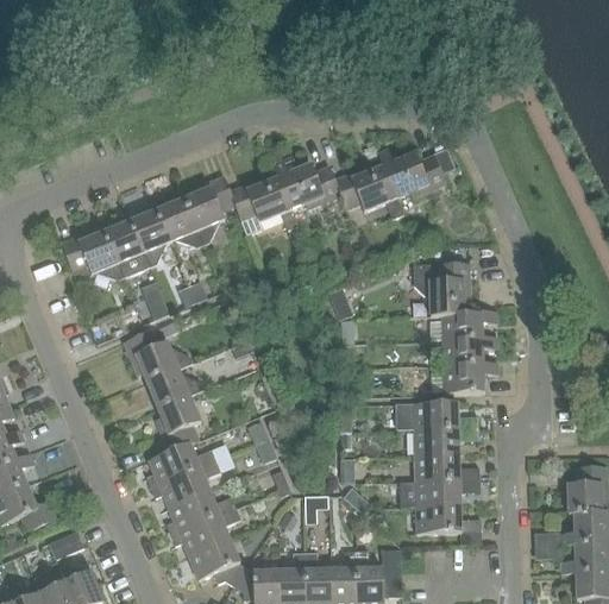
[(429,156),(419,161),(415,153),(393,162),(388,149),(376,153),(382,167),(396,197),(397,197),(409,193),(412,197),(445,184),(441,174),(454,169),(447,150),(433,155),(429,156)]
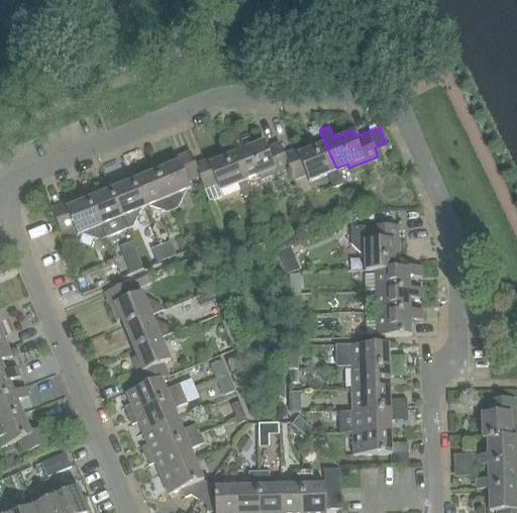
[(252,143),(248,133),(231,139),(235,150),(236,150),(247,178),(247,177),(259,173),(261,178),(288,166),(289,166),(284,152),(279,141),(267,146),(264,139),(252,143)]
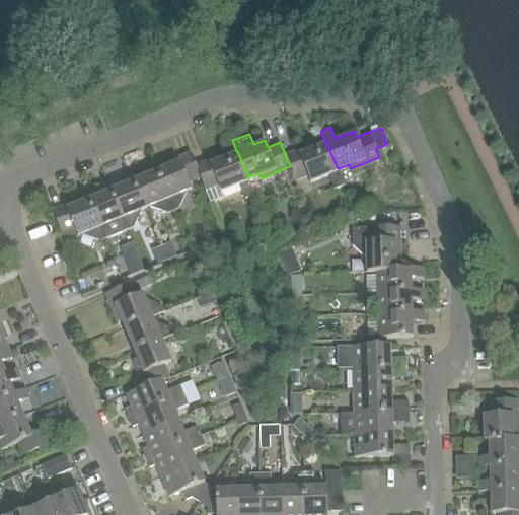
[(312,142),(285,153),(290,166),(289,166),(294,178),(307,173),(309,179),(328,172),(335,187),(344,182),(339,168),(338,168),(325,142),(314,146),(312,142)]
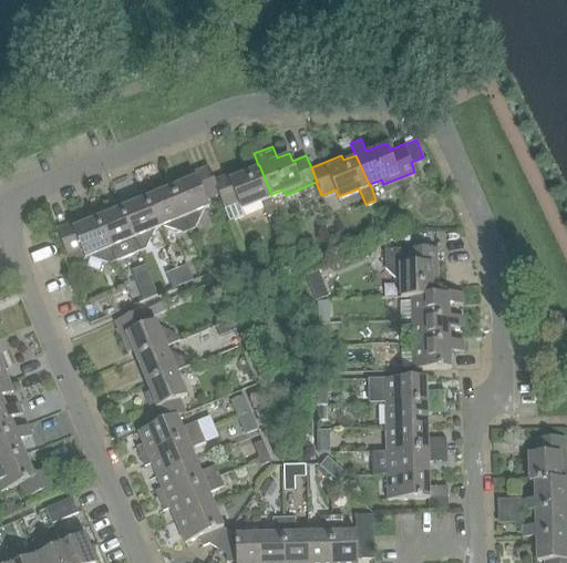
[(208,164),(177,177),(179,182),(171,185),(189,228),(195,226),(205,206),(208,204),(205,196),(218,192),(218,191),(214,178),(208,164)]
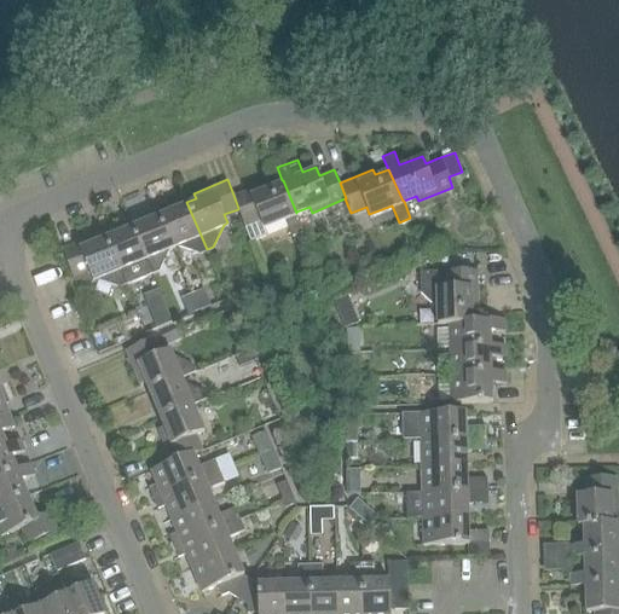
[(267,181),(233,195),(238,208),(238,209),(244,225),(260,218),(262,226),(285,216),(293,233),(304,229),(296,212),(296,213),(283,180),(282,180),(268,186),(267,181)]
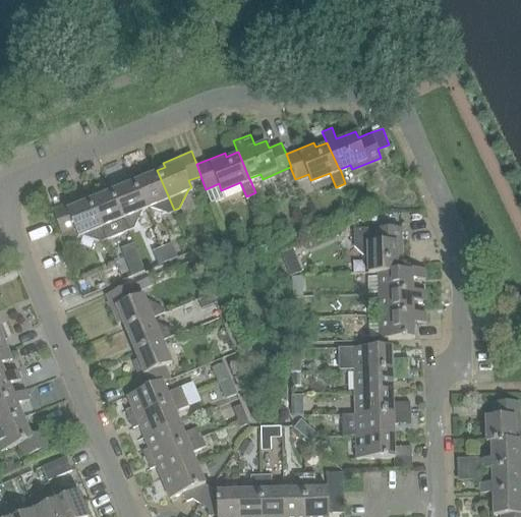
[(134,179),(146,207),(149,206),(169,212),(174,210),(157,170),(134,179)]
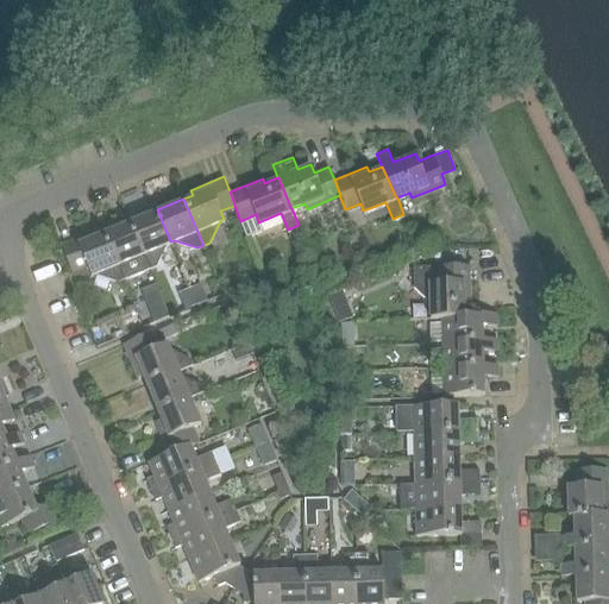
[(131,220),(150,266),(156,264),(167,243),(170,241),(157,209),(131,220)]
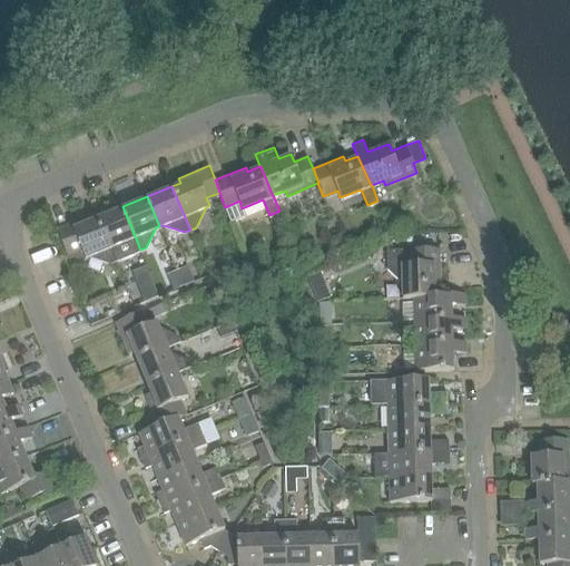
[(136,252),(140,250),(123,206),(98,217),(110,246),(111,246),(117,260),(136,252)]
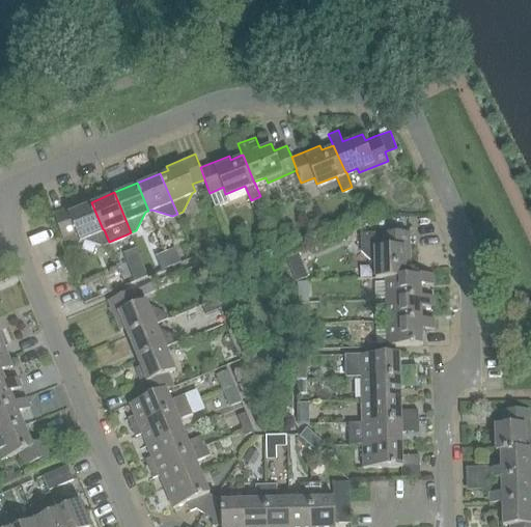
[(82,200),(56,211),(52,213),(63,238),(76,232),(79,240),(83,238),(103,244),(109,242),(104,229),(103,229),(91,202),(84,204),(82,200)]
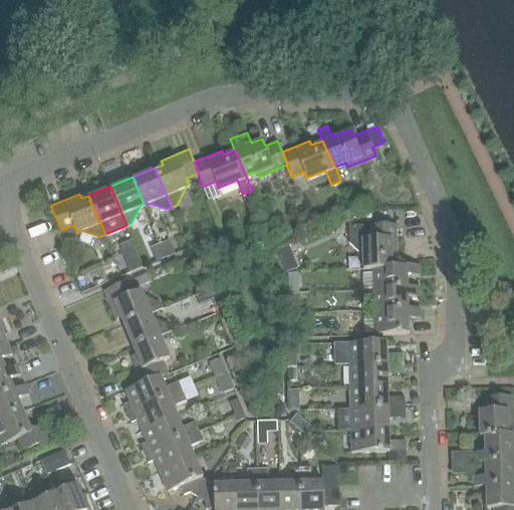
[(397,254),(396,244),(396,223),(348,224),(349,242),(358,250),(362,250),(362,267),(372,266),(392,266),(392,265),(392,254),(397,254)]
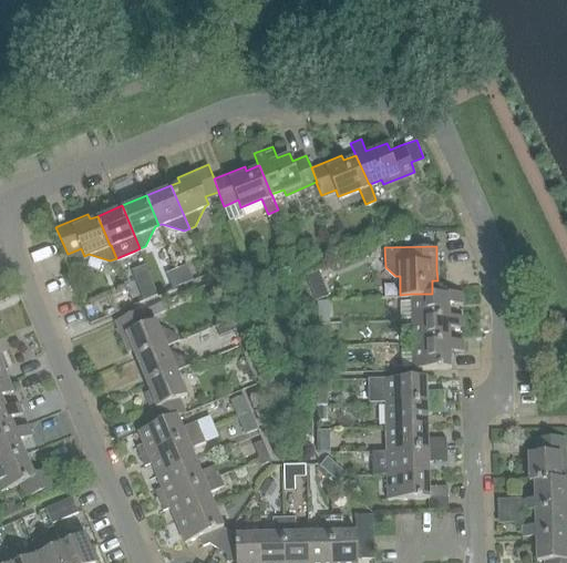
[(187,262),(176,266),(183,282),(193,277),(187,262)]
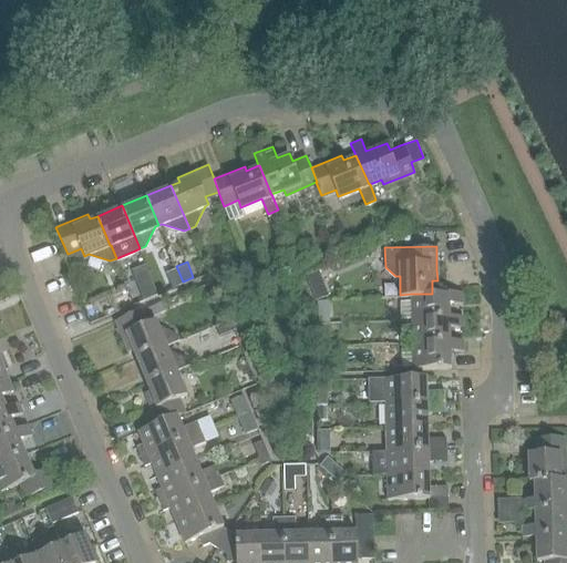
[(183,282),(176,266),(166,270),(172,286),(183,282)]
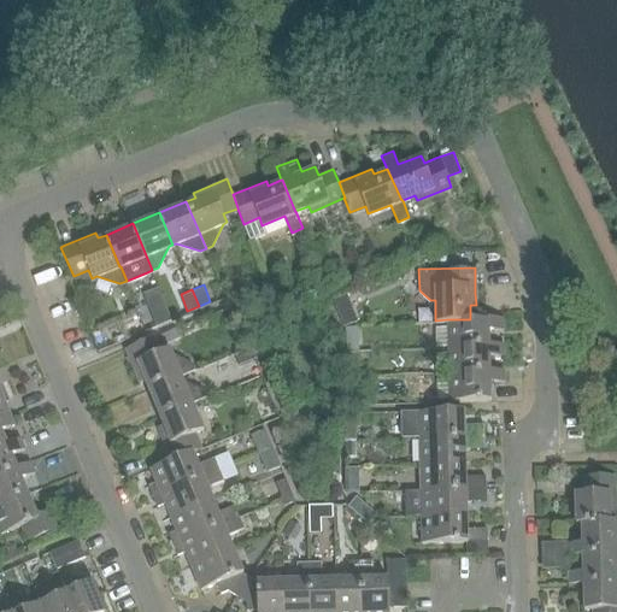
[(333,298),(339,311),(352,305),(347,292),(333,298)]
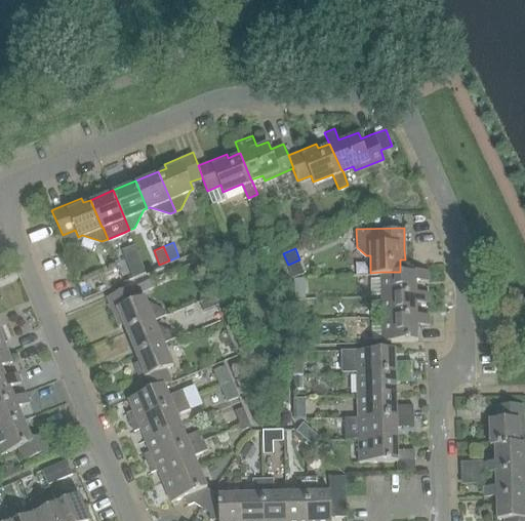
[(140,258),(127,264),(132,276),(133,275),(146,271),(140,258)]
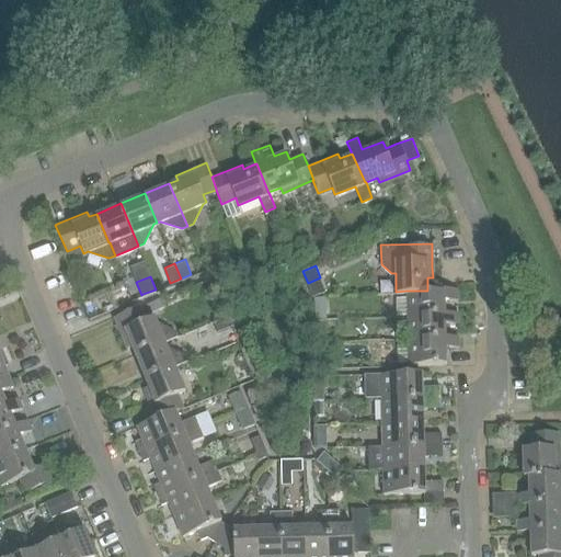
[(407,291),(407,295),(395,296),(396,314),(408,314),(444,313),(444,311),(444,298),(457,298),(457,287),(443,287),(443,290),(427,290),(427,291),(407,291)]
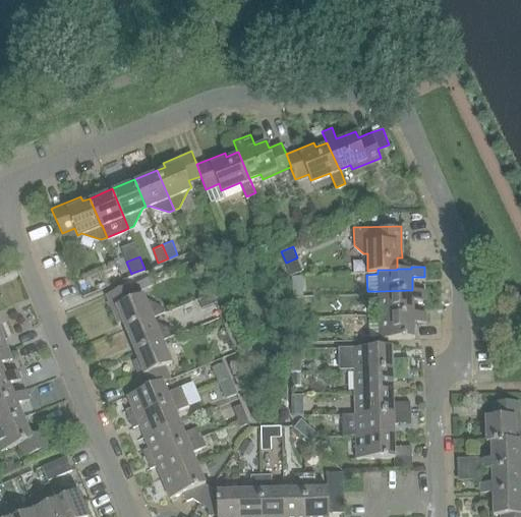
[(152,282),(149,275),(135,280),(138,288),(152,282)]
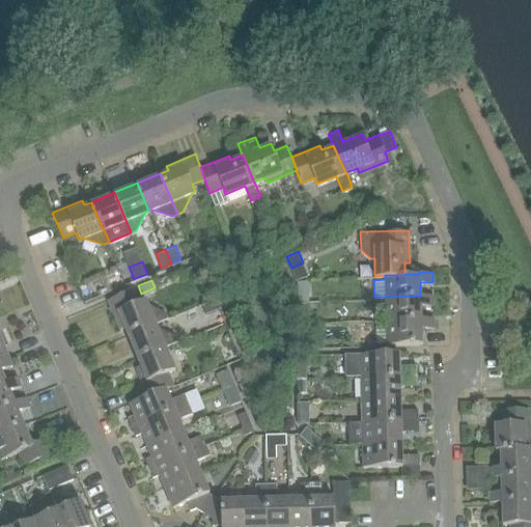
[(108,298),(112,308),(119,328),(124,326),(128,333),(155,322),(156,323),(168,316),(166,311),(146,302),(145,298),(138,301),(133,287),(108,298)]
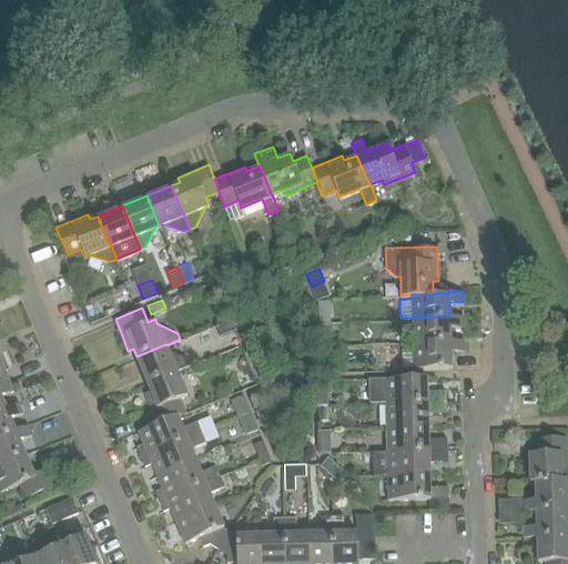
[(331,321),(331,311),(318,312),(320,316),(320,321),(321,321),(331,321)]
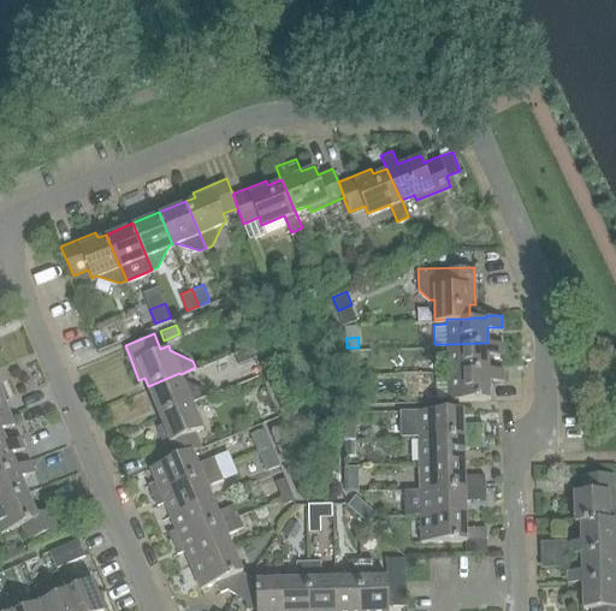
[(448,344),(448,350),(433,350),(434,371),(448,371),(489,369),(489,367),(487,354),(502,353),(502,340),(487,342),(487,343),(448,344)]
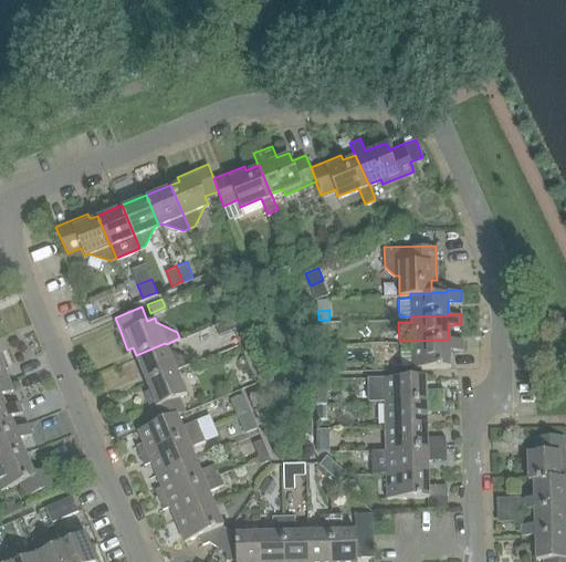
[(234,326),(230,316),(215,323),(219,333),(234,326)]
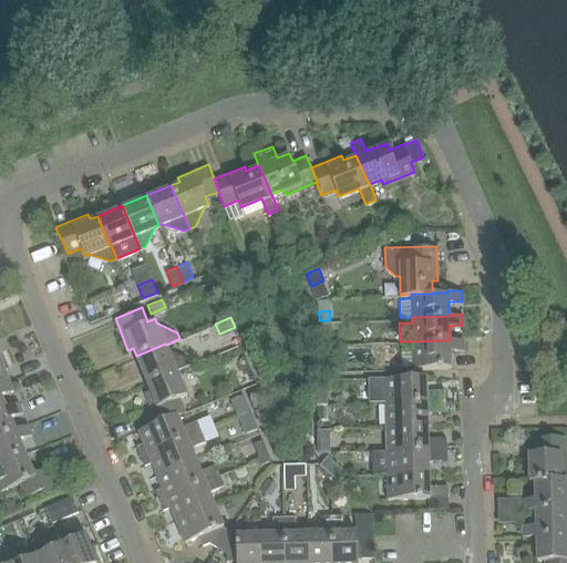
[(451,366),(450,349),(463,349),(463,338),(450,338),(450,340),(412,341),(412,346),(401,347),(401,365),(413,365),(413,366),(451,366)]
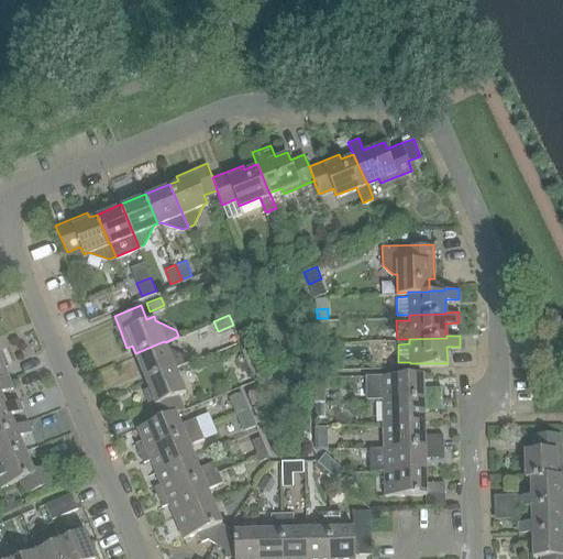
[(135,353),(145,379),(175,365),(175,366),(187,361),(185,354),(166,346),(165,342),(164,341),(135,353)]
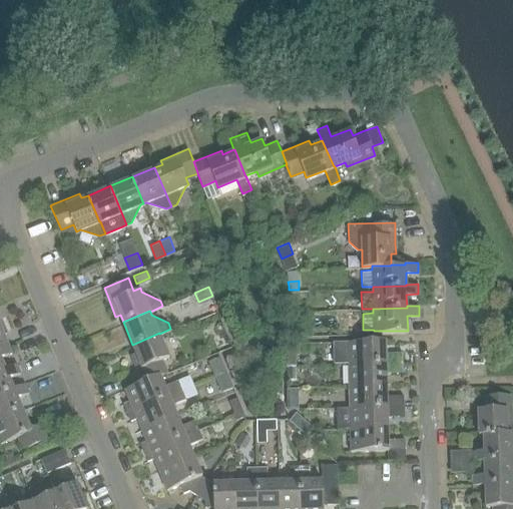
[(0,347),(8,344),(0,323),(0,347)]
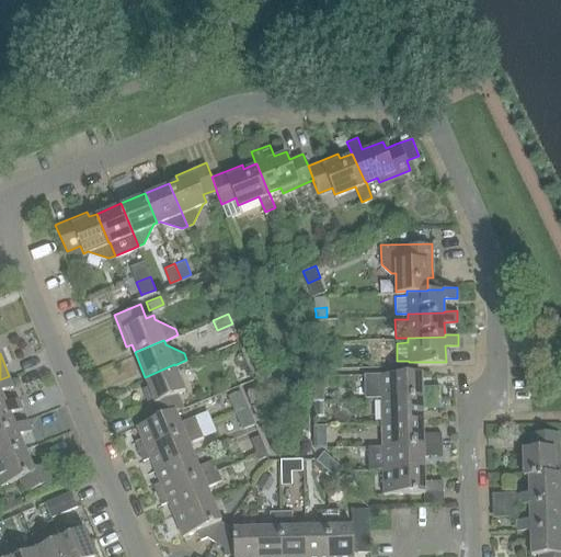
[(144,386),(155,413),(156,416),(156,417),(174,409),(182,406),(176,393),(184,389),(174,365),(174,364),(145,377),(148,385),(144,386)]
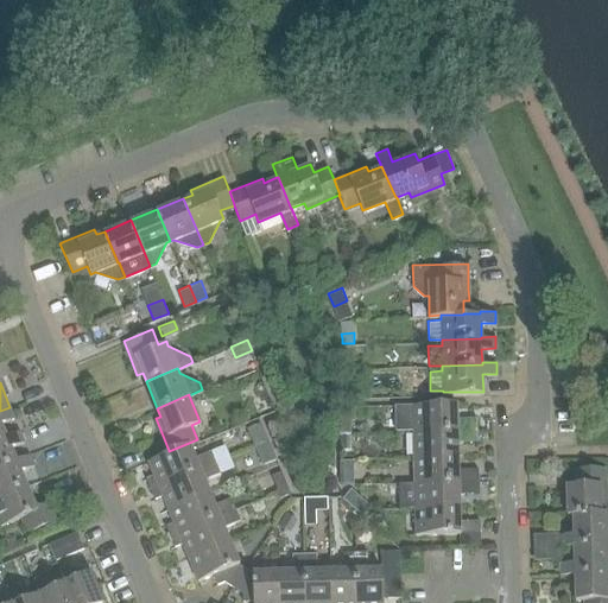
[(477,427),(476,416),(457,416),(456,401),(397,404),(397,429),(412,429),(412,430),(477,427)]
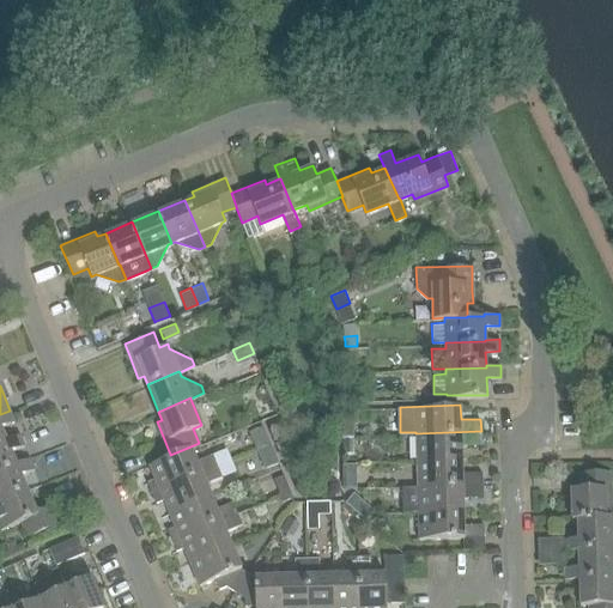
[(0,443),(7,441),(6,438),(0,425),(13,419),(10,411),(0,414),(0,443)]
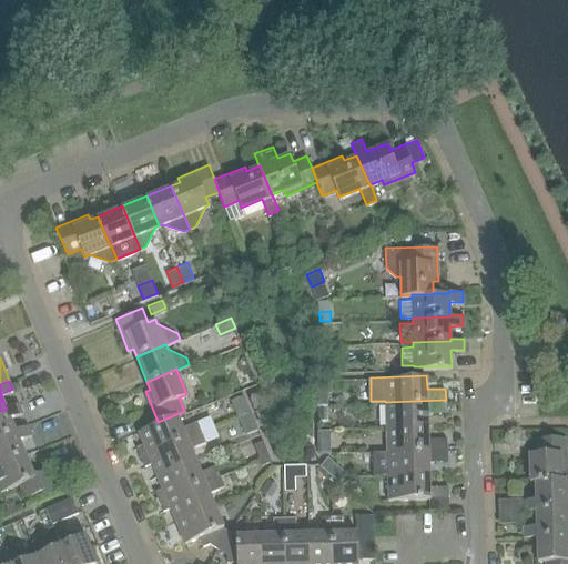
[(327,386),(316,386),(316,402),(327,402),(327,386)]
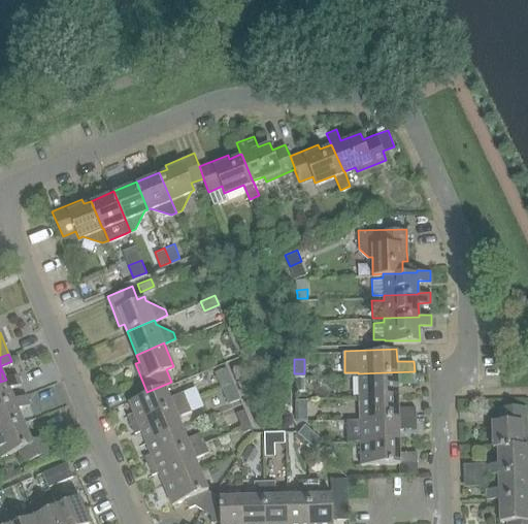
[(227,365),(226,366),(217,369),(223,384),(233,380),(227,365)]
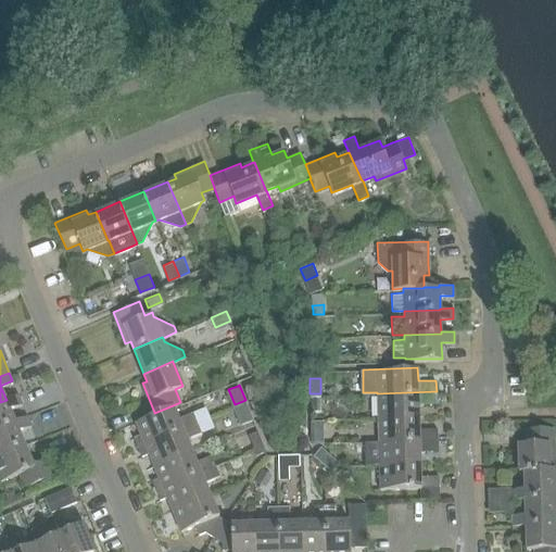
[(437,402),(437,391),(377,393),(378,416),(418,415),(418,403),(437,402)]
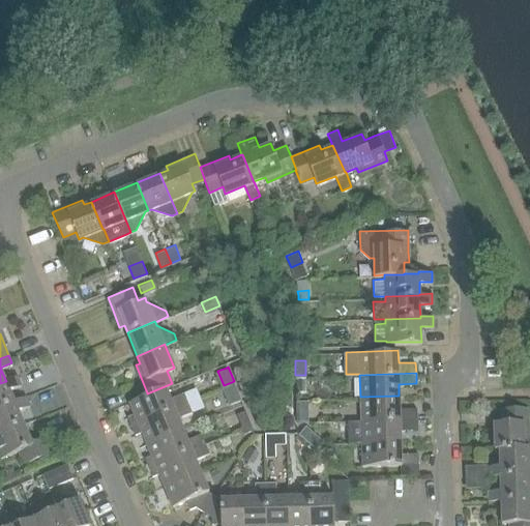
[(6,381),(0,383),(0,408),(15,402),(13,400),(9,388),(21,383),(17,374),(5,379),(6,381)]
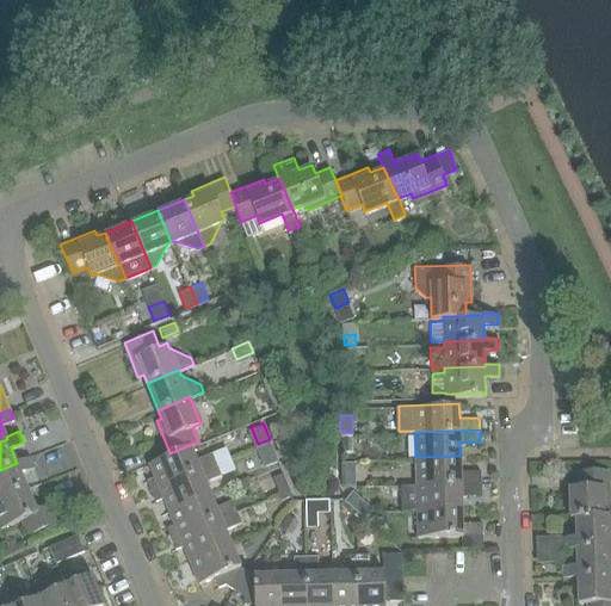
[(352,433),(341,434),(341,450),(353,450),(352,433)]
